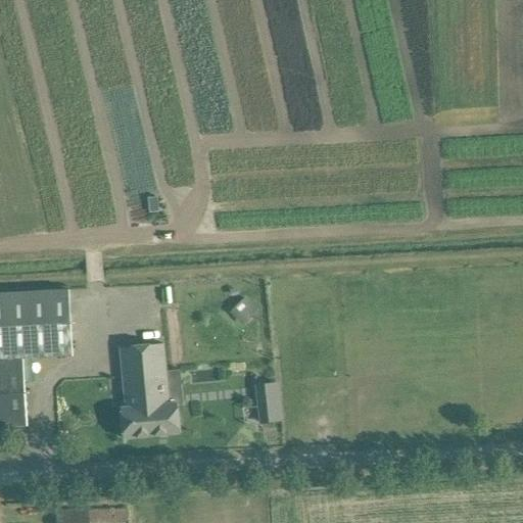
[(0,360),(73,357),(68,289),(0,292),(0,360)]
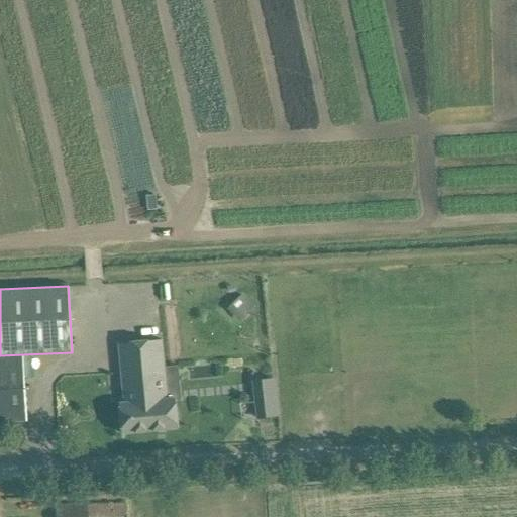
[(245,313),(253,305),(242,293),(234,301),(245,313)]
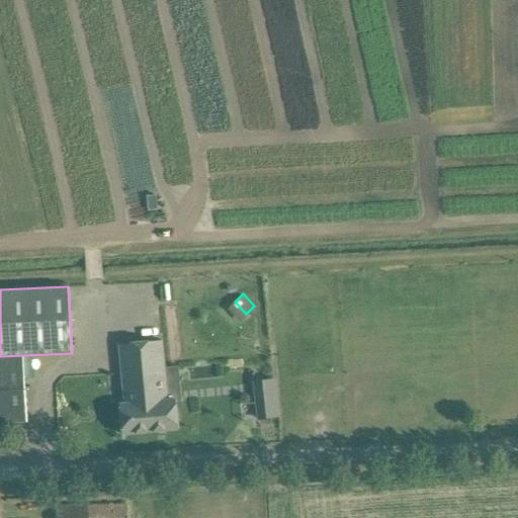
[(121,405),(122,412),(123,432),(178,427),(176,400),(174,400),(174,396),(168,396),(163,341),(120,345),(126,405),(121,405)]
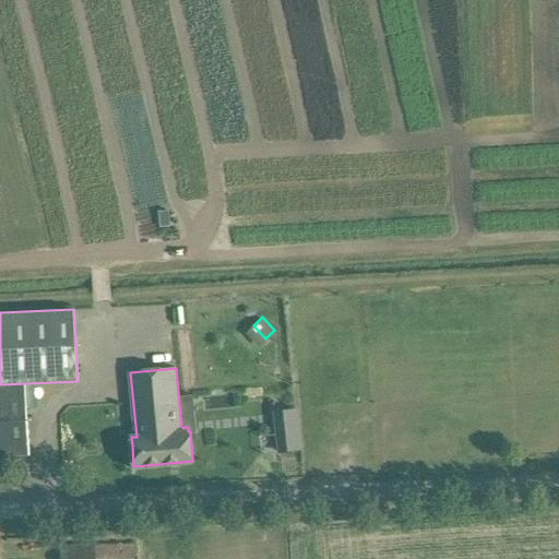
[(0,387),(0,458),(30,456),(25,385),(0,387)]
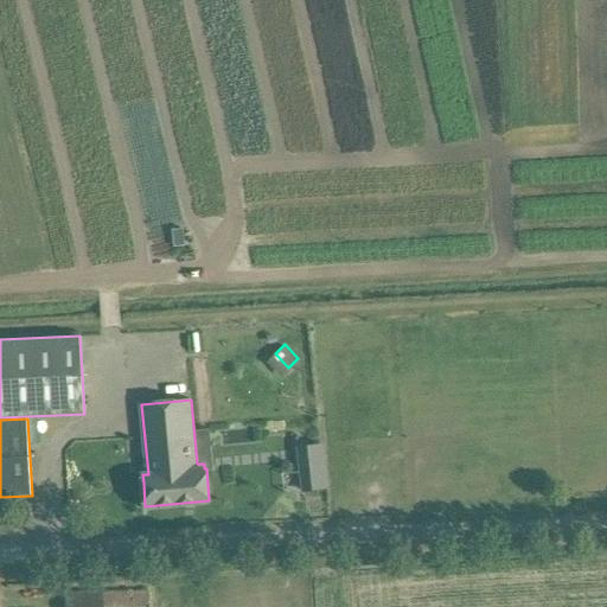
[(323,443),(299,446),(304,490),(327,487),(323,443)]
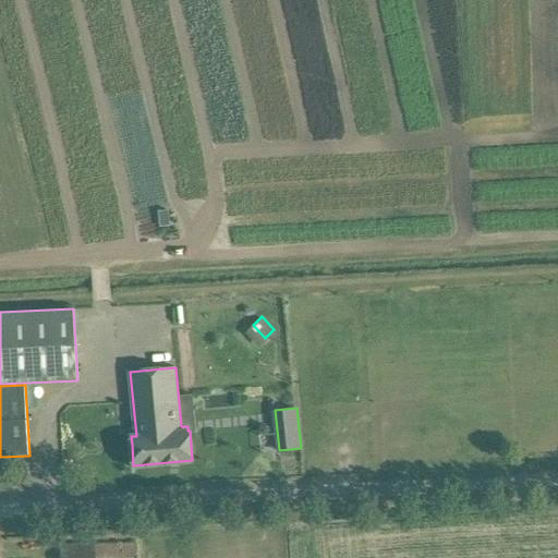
[(61,546),(61,557),(138,557),(138,544),(61,546)]
